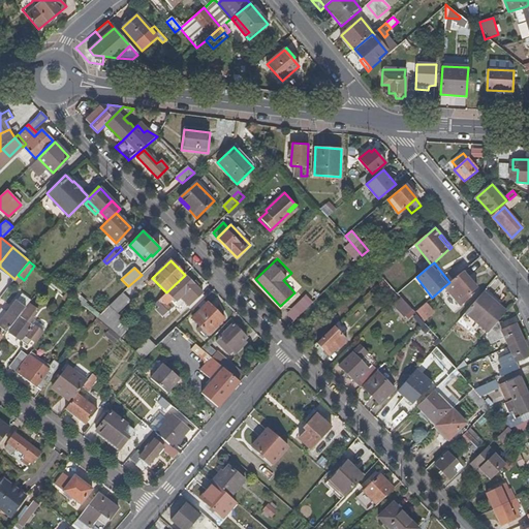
[(468,294),(476,287),(467,277),(470,276),(465,270),(449,282),(443,287),(460,305),(470,297),(468,294)]
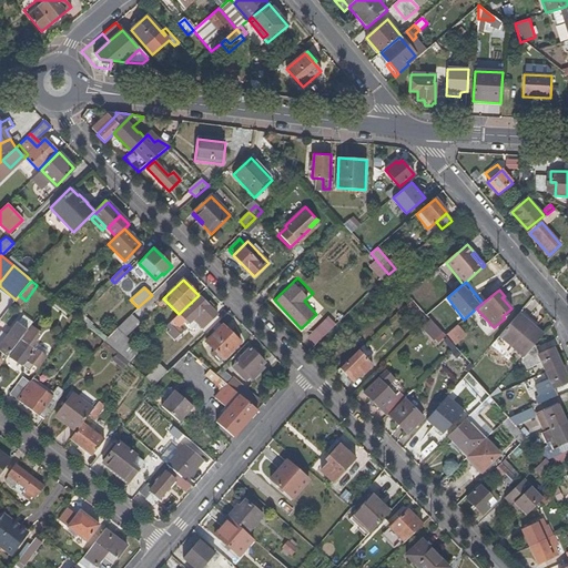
[(213,312),(211,308),(212,307),(213,306),(212,305),(210,303),(206,305),(200,297),(181,315),(183,317),(189,323),(193,320),(199,314),(208,324),(212,321),(215,316),(216,315),(213,312)]
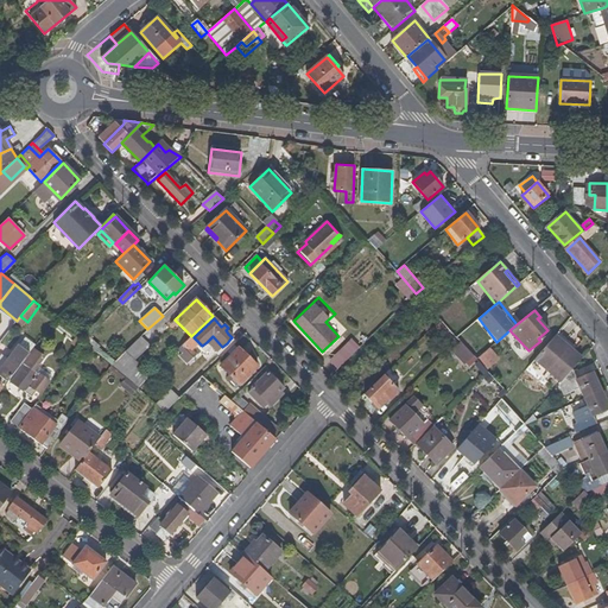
[(450,343),(456,337),(451,333),(445,339),(450,343)]
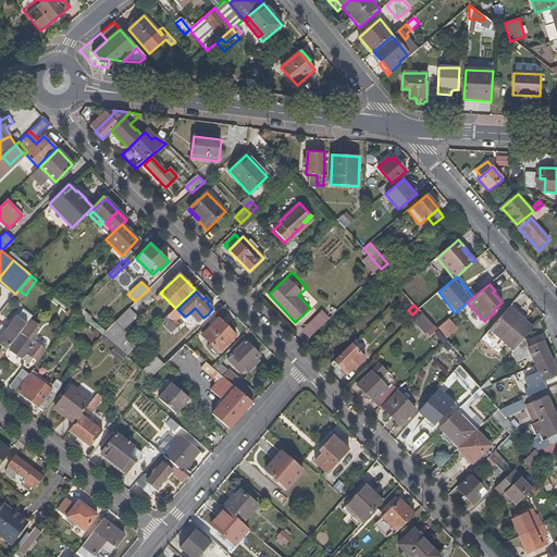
[(528,318),(511,305),(509,307),(525,321),(528,318)]
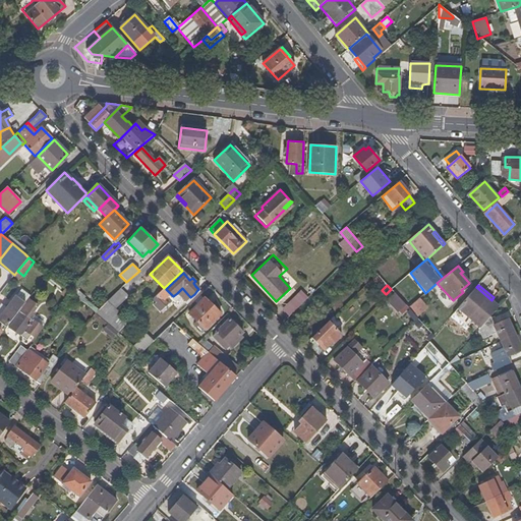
[(112,310),(129,294),(122,287),(97,311),(95,313),(103,320),(112,310)]
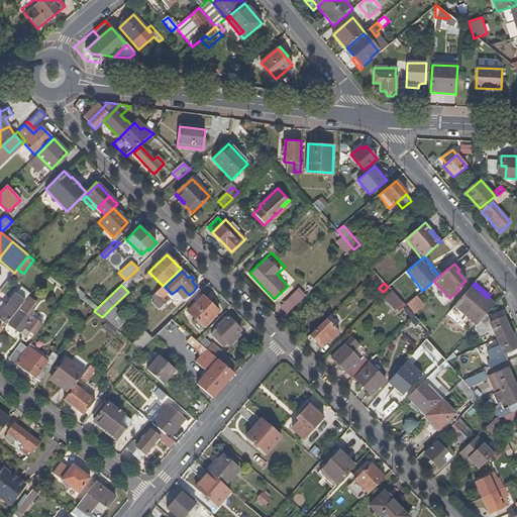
[(496,305),(488,298),(473,285),(454,306),(477,325),(487,314),(496,305)]
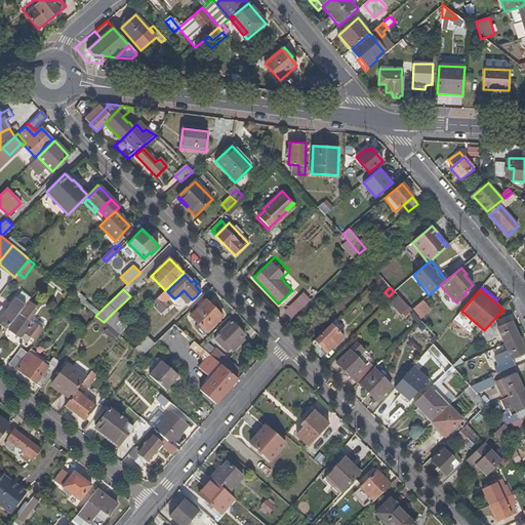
[(393,300),(398,295),(394,291),(389,296),(393,300)]
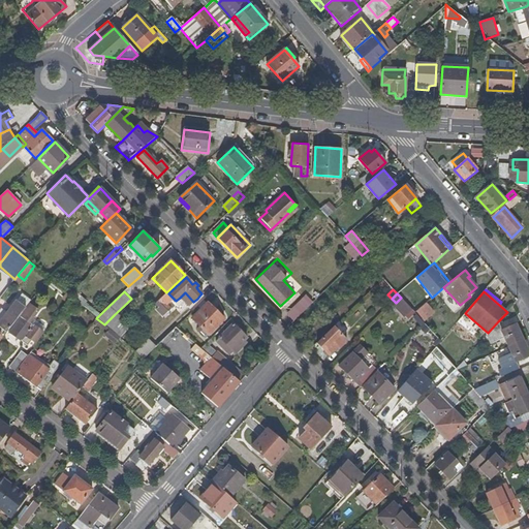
[(167,305),(169,302),(167,300),(163,296),(156,304),(157,305),(159,307),(166,313),(172,309),(167,305)]
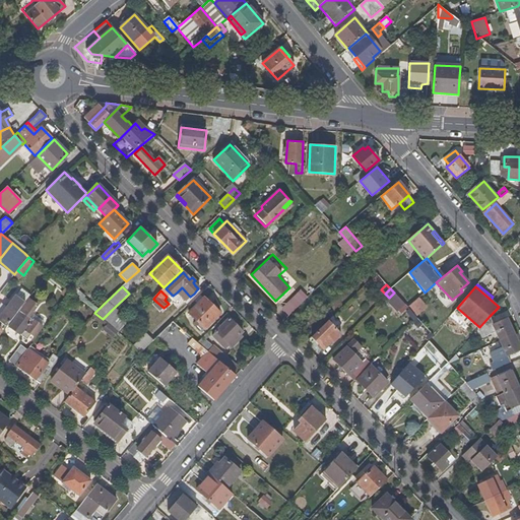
[(288,315),(307,299),(300,291),(282,309),(288,315)]
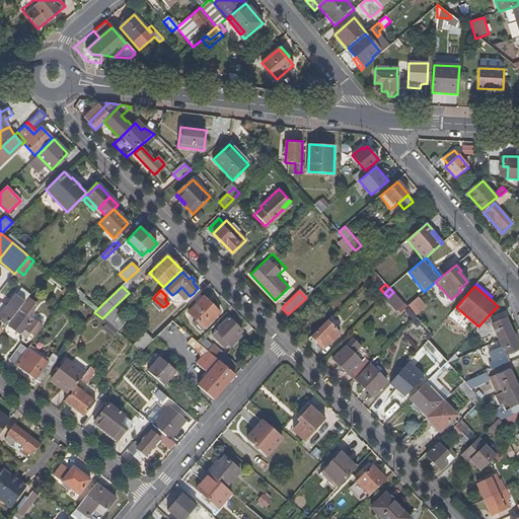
[(398,297),(393,292),(388,297),(390,299),(392,302),(398,297)]
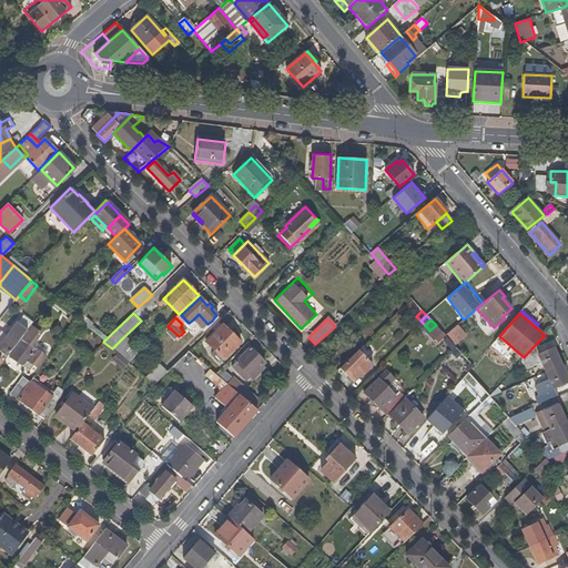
[(18,342),(27,331),(18,323),(9,334),(18,342)]
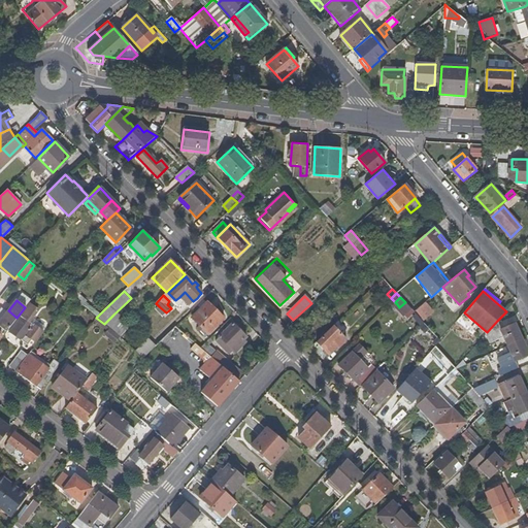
[(207,334),(224,319),(207,303),(192,318),(207,334)]
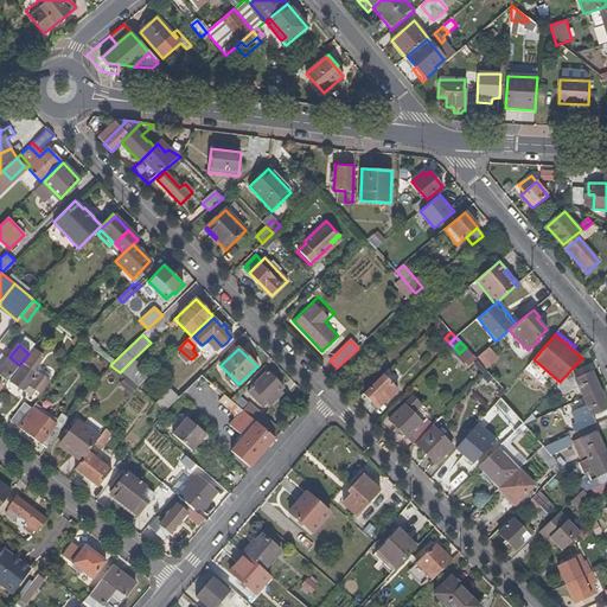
[(489,349),(477,359),(486,370),(499,360),(489,349)]
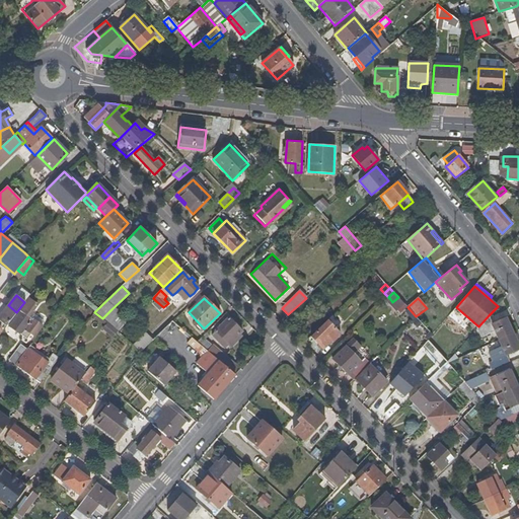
[(163,307),(156,301),(154,303),(161,309),(163,307)]
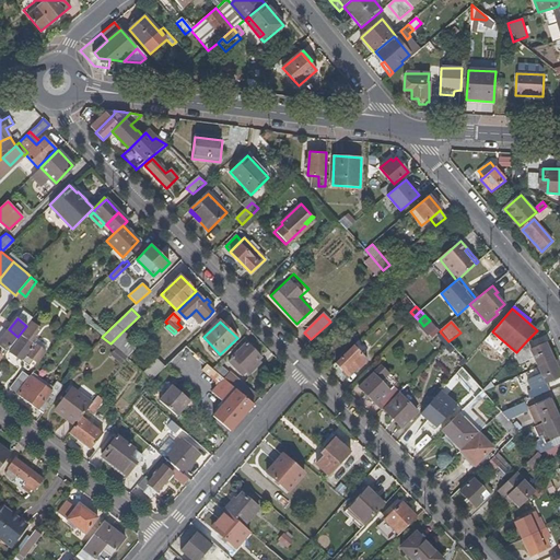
[(0,345),(8,350),(18,337),(9,329),(0,340),(0,345)]
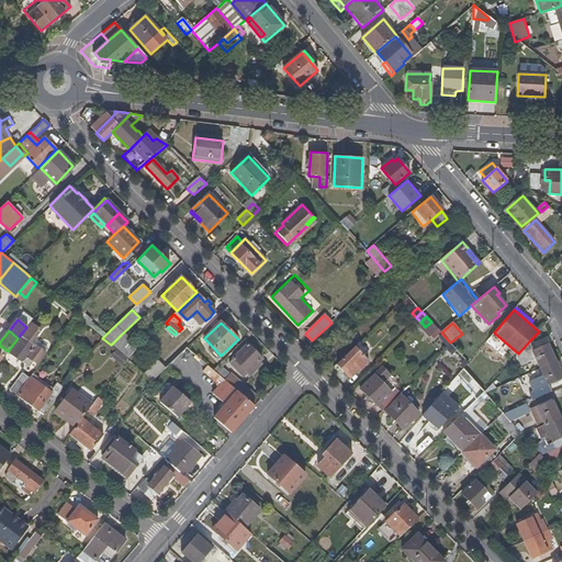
[(334,357),(351,339),(347,335),(341,341),(339,340),(328,351),(334,357)]
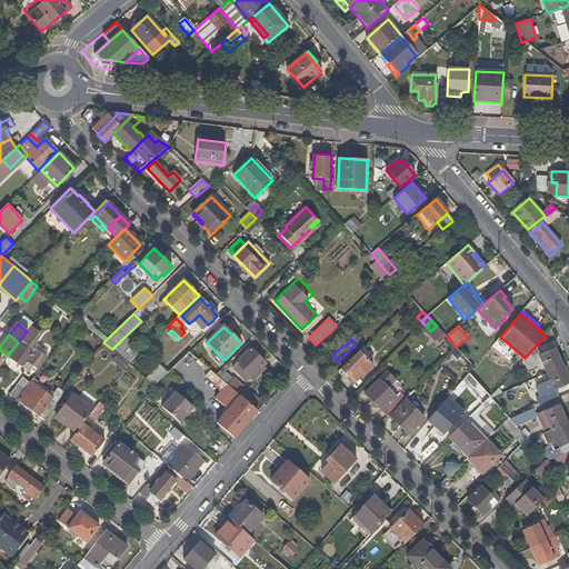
[(38,369),(47,357),(43,355),(37,350),(36,351),(22,341),(10,358),(18,363),(29,371),(30,371),(33,366),(38,369)]
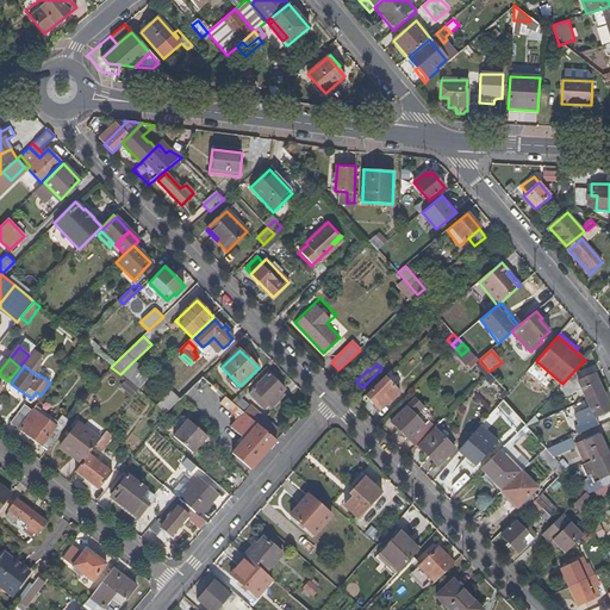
[(120,374),(111,367),(110,369),(116,374),(123,380),(125,379),(120,374)]
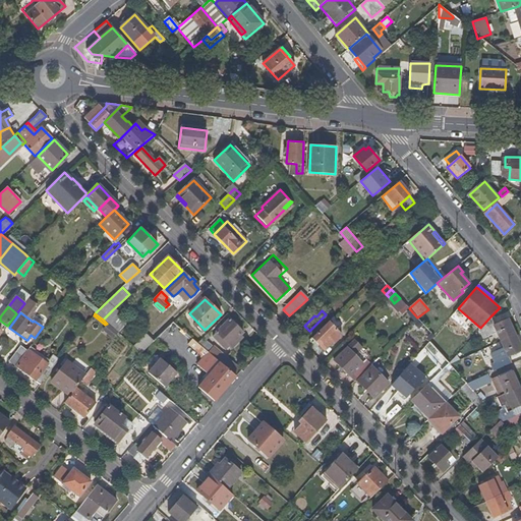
[(498,334),(495,326),(490,316),(480,328),(479,330),(483,339),(498,334)]
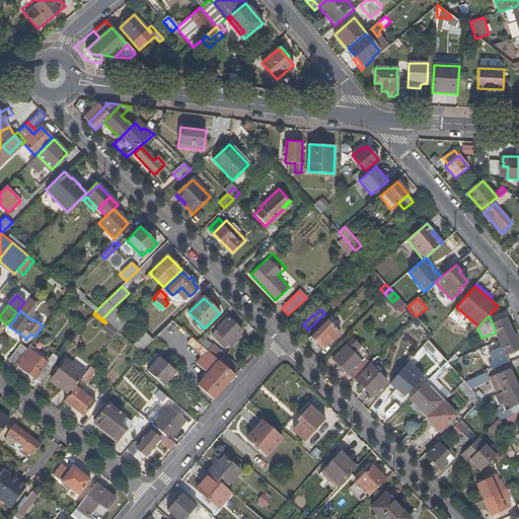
[(228,346),(239,335),(242,331),(228,317),(213,334),(226,347),(227,347),(228,346)]
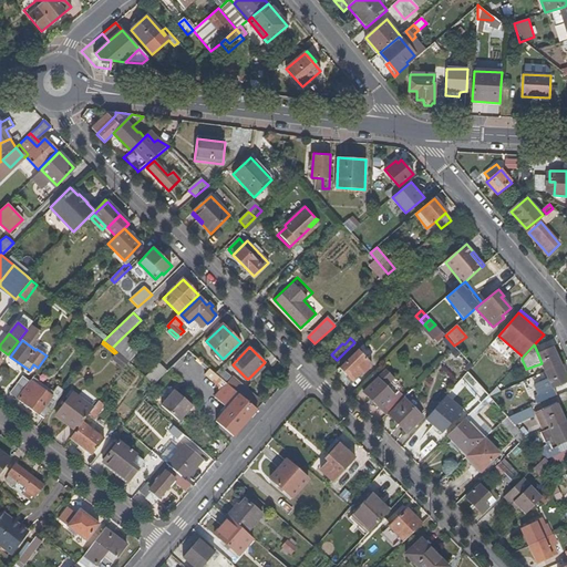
[(560,364),(553,348),(538,354),(542,363),(545,371),(560,364)]
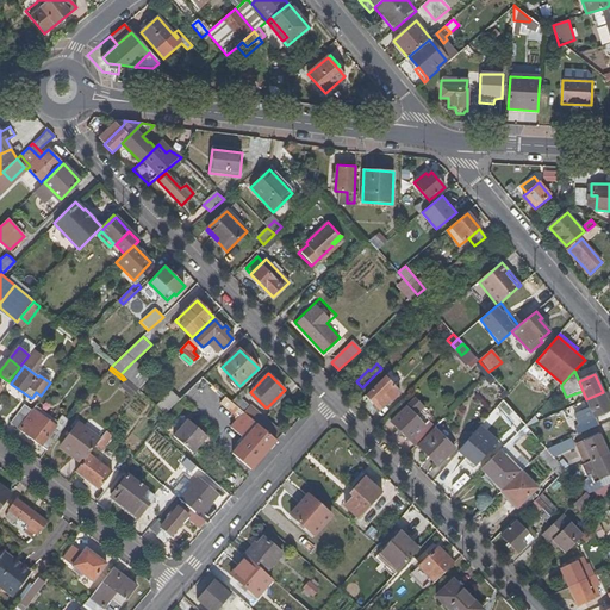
[(399,393),(385,378),(366,396),(380,410),(390,402),(391,402),(399,393)]
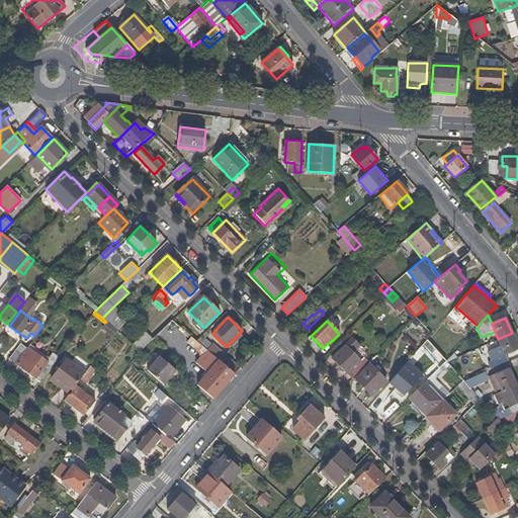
[(117,331),(106,322),(104,323),(116,333),(117,331)]
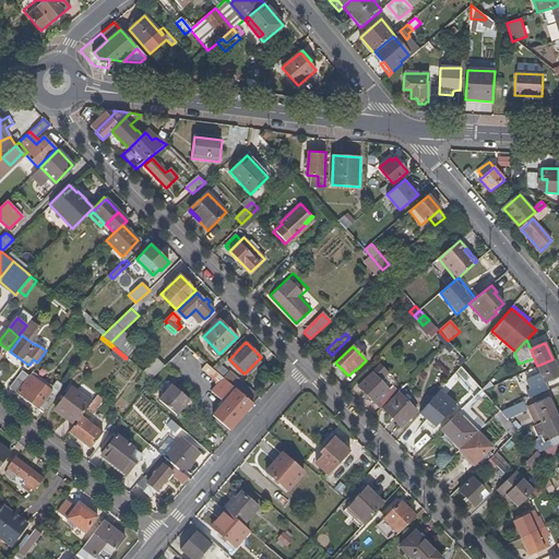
[(152,379),(166,365),(158,358),(144,372),(152,379)]
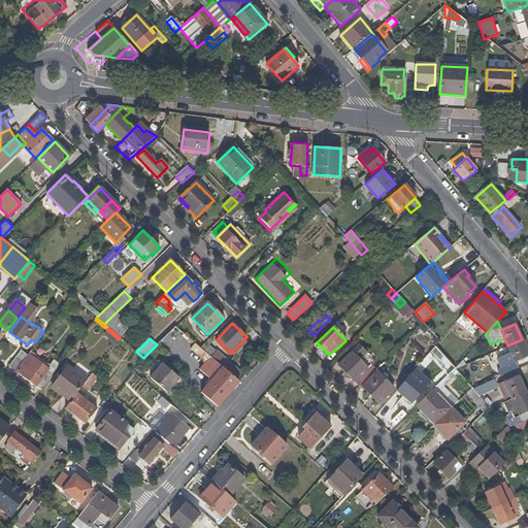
[(527,355),(527,353),(522,339),(507,345),(512,355),(515,361),(527,355)]
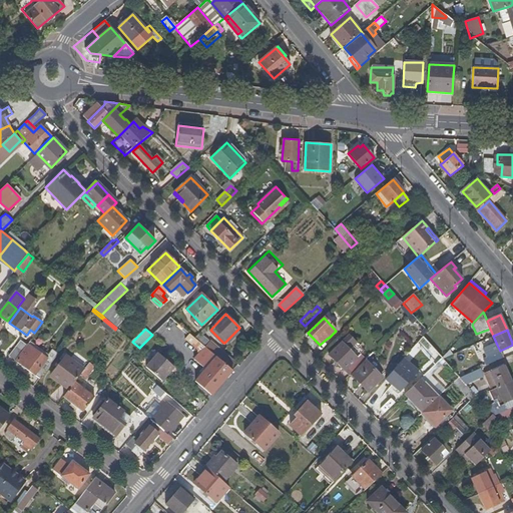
[(228,344),(239,333),(236,331),(225,342),(228,344)]
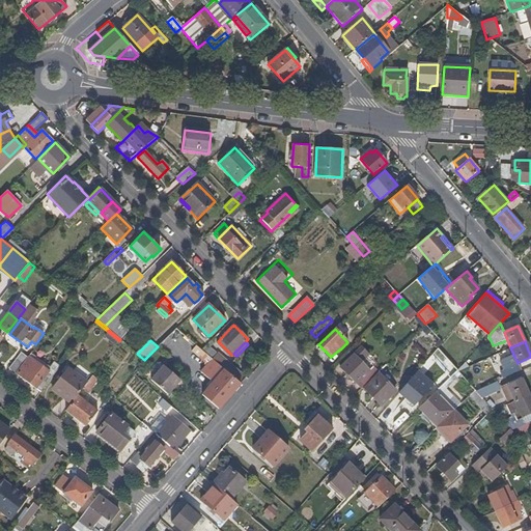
[(212,359),(201,351),(198,347),(194,353),(204,361),(205,366),(212,359)]
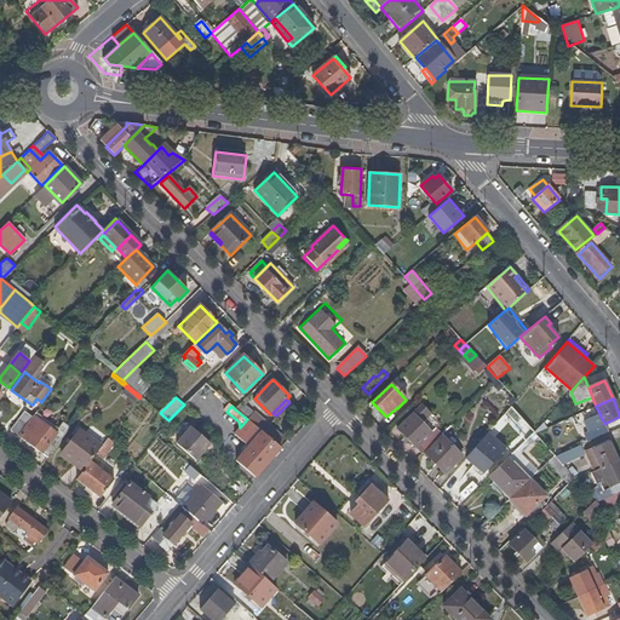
[(28,424),(33,417),(26,412),(21,418),(28,424)]
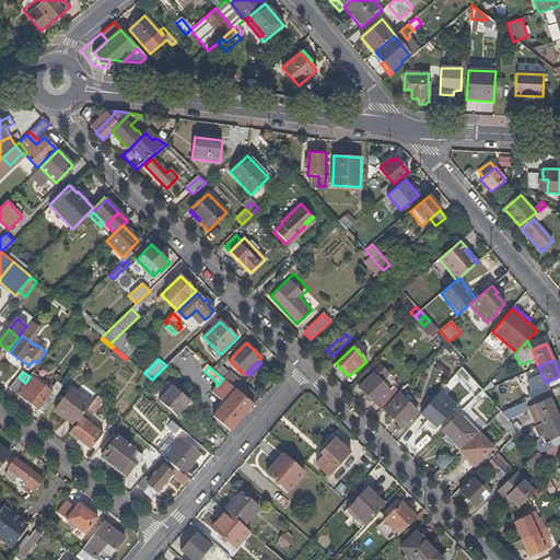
[(236,389),(242,384),(229,372),(223,378),(236,389)]
